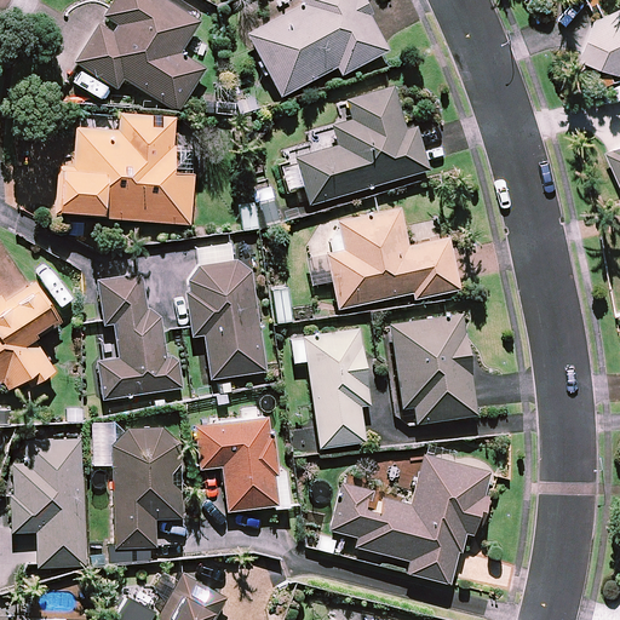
[(199,21),(164,0),(110,0),(73,62),(115,89),(121,78),(177,112),(202,68),(178,53),(199,21)]
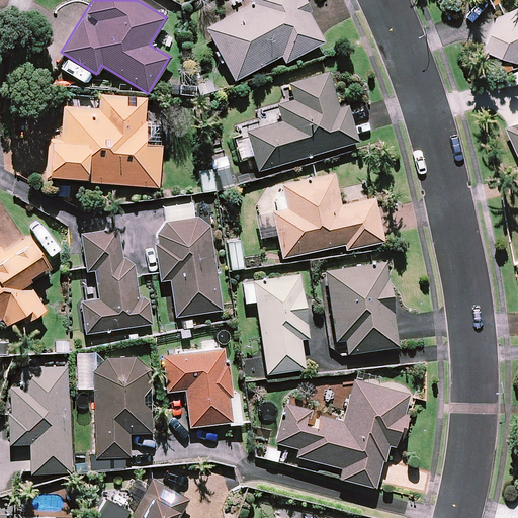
[(322,42),(299,0),(247,0),(250,5),(205,28),(233,80),(280,56),(283,62),(322,42)]
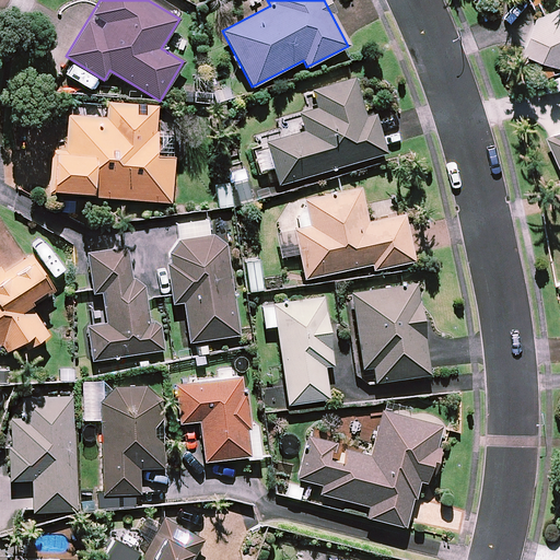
[(559,4),(534,18),(522,50),(558,68),(559,66),(559,4)]
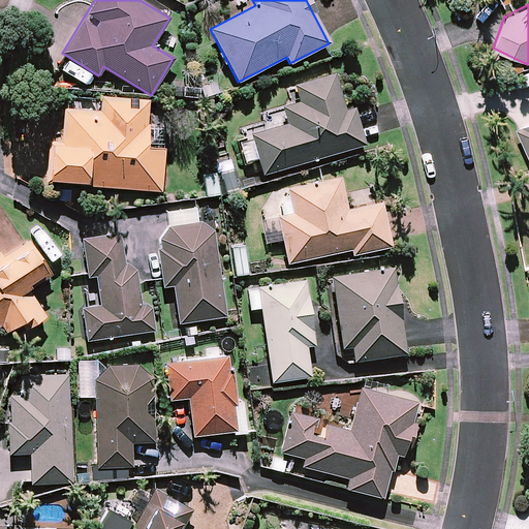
[(345,111),(335,74),(287,89),(292,104),(282,107),(286,123),(238,136),(245,161),(257,158),(262,175),(365,145),(354,107),(345,111)]
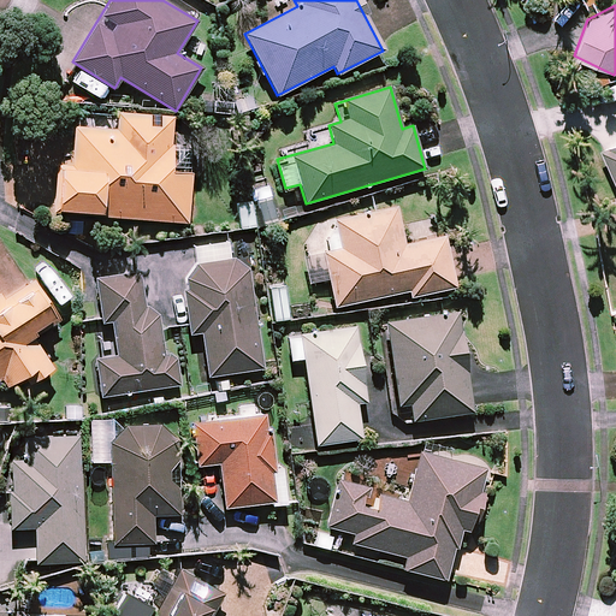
[(173,117),(117,113),(116,130),(73,126),(71,166),(57,166),(54,209),(100,212),(99,217),(188,221),(190,172),(170,170),(173,117)]
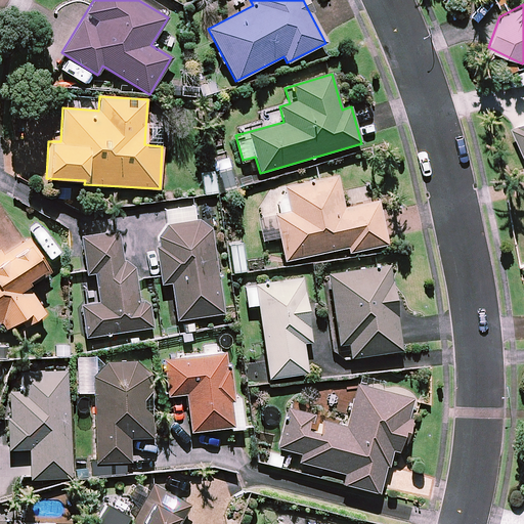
[(523,121),(512,127),(523,155),(523,121)]
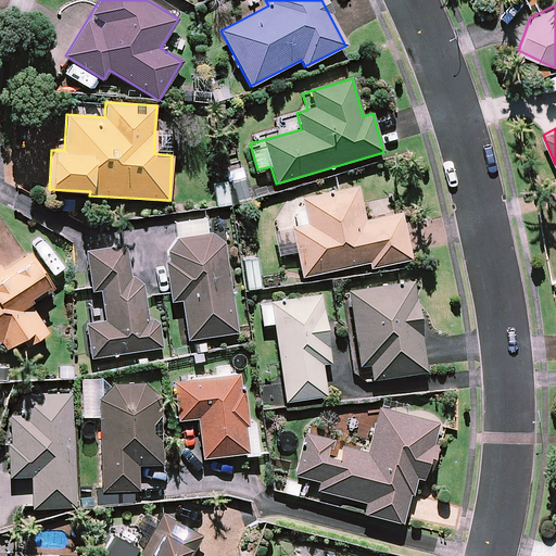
[(250,198),(243,167),(230,171),(237,201),(250,198)]
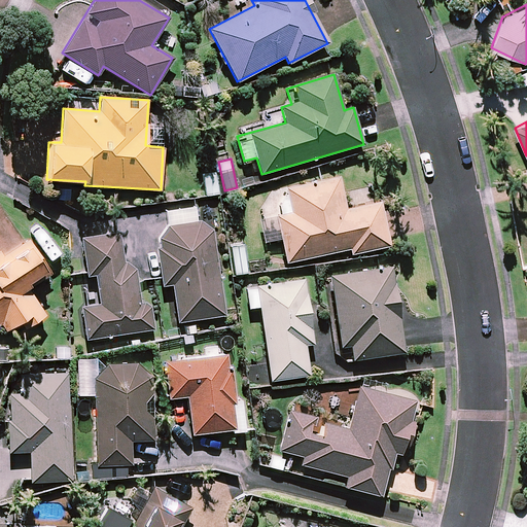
[(218,194),(215,173),(200,175),(204,197),(218,194)]
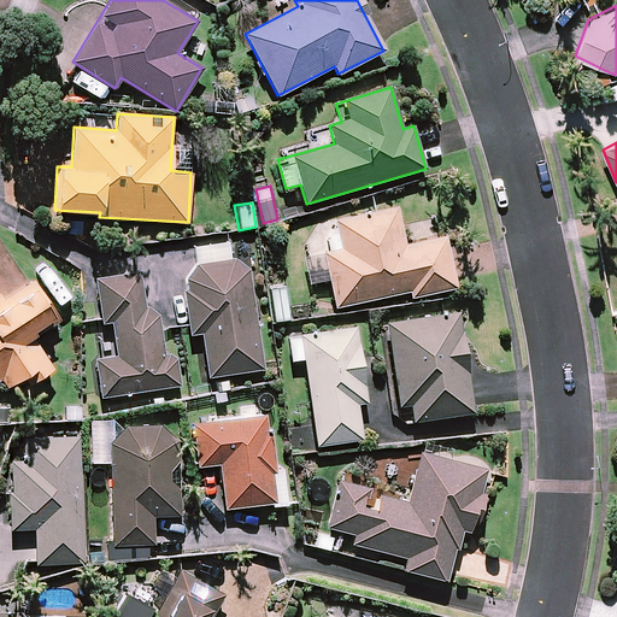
[(404,245),(397,207),(335,221),(341,248),(305,256),(311,283),(329,280),(335,307),(409,292),(410,297),(454,287),(444,236),(404,245)]
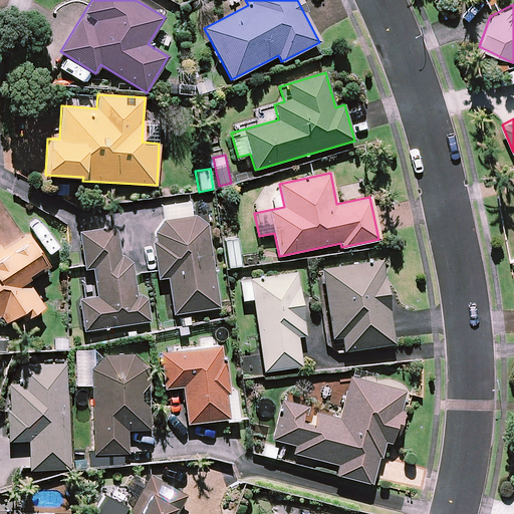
[(217,307),(205,215),(153,222),(160,278),(169,277),(174,313),(217,307)]
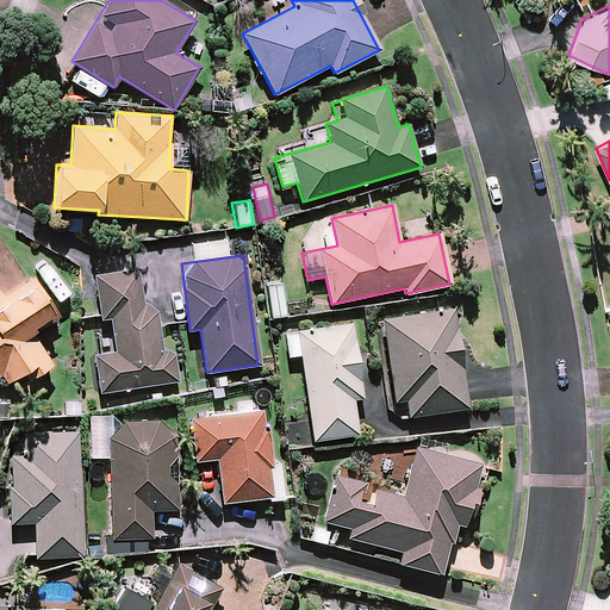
[(55,311),(27,271),(0,288),(0,374),(1,374),(7,383),(26,369),(31,377),(51,363),(27,329),(55,311)]
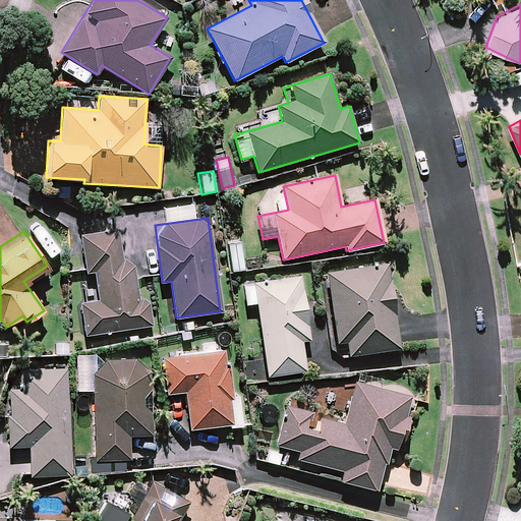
[(121,264),(117,231),(81,235),(87,272),(95,271),(99,300),(81,303),(85,335),(152,326),(148,298),(137,299),(132,262),(121,264)]
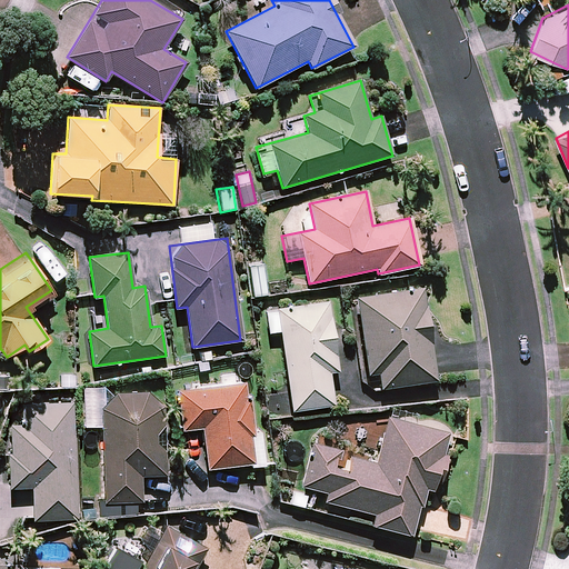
[(259,260),(245,263),(251,297),(266,293),(259,260)]
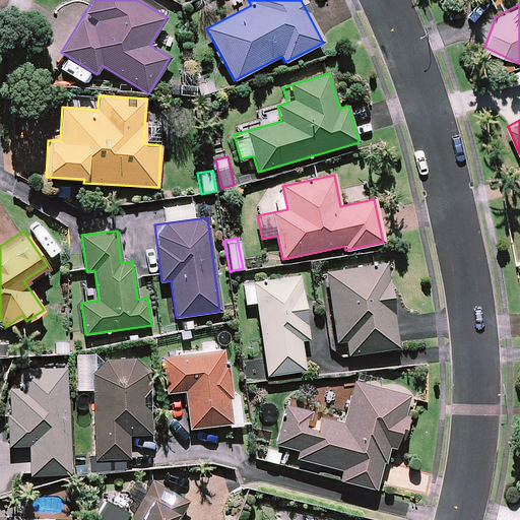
[(398,347),(386,263),(325,271),(335,341),(345,339),(347,354),(398,347)]
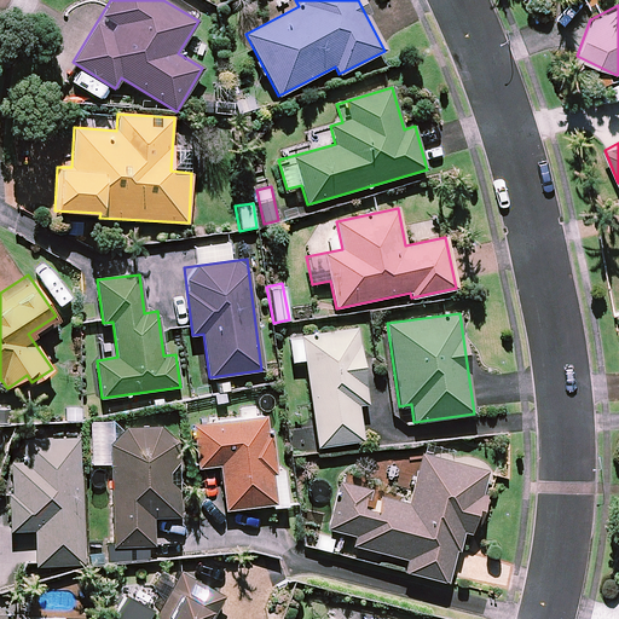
[(366,403),(356,329),(289,339),(293,362),(305,359),(318,446),(362,440),(357,404),(366,403)]
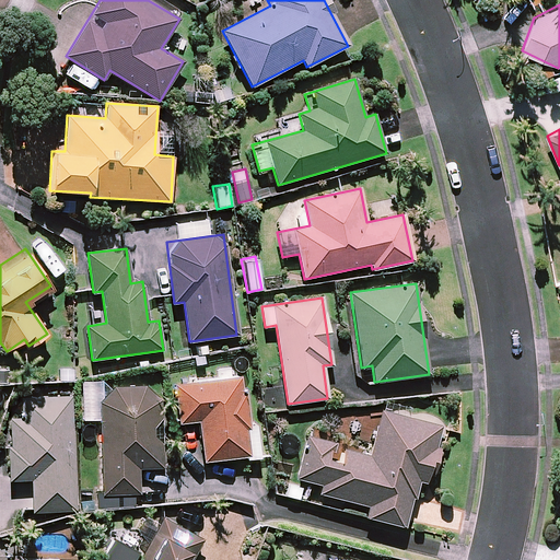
[(249,456),(242,377),(175,384),(178,422),(200,420),(203,461),(249,456)]
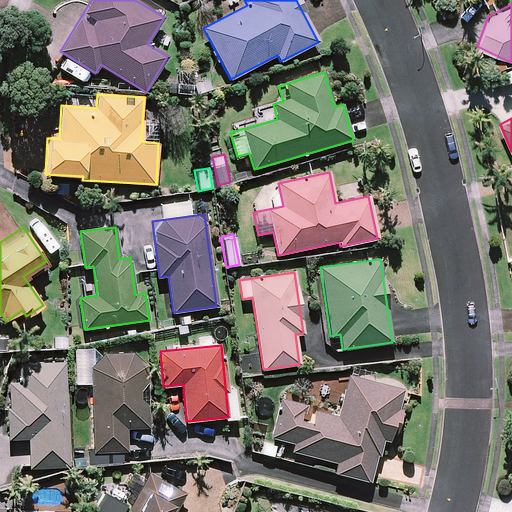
[(86,464),(123,463),(123,451),(127,451),(127,427),(148,427),(147,352),(97,353),(97,349),(75,349),(76,384),(92,384),(93,450),(86,450),(86,464)]
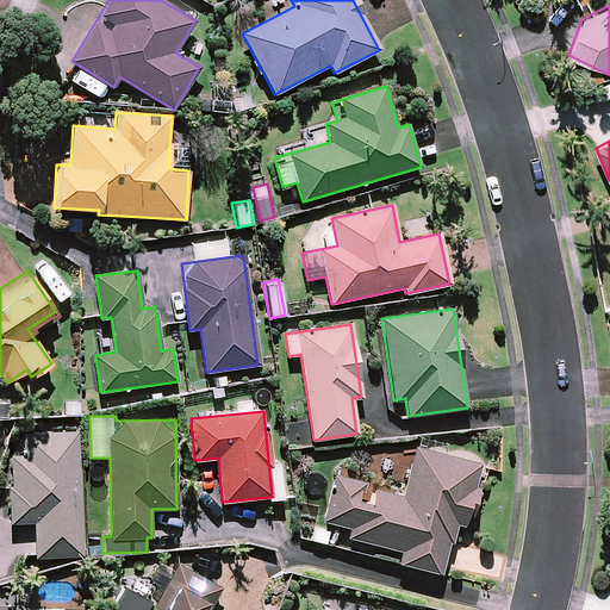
[(81,555),(78,431),(23,434),(23,454),(10,454),(12,523),(35,522),(36,556),(81,555)]
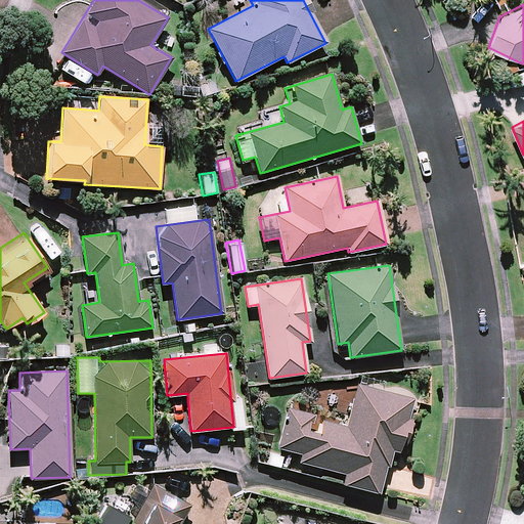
[(412,417),(406,416),(411,397),(356,384),(346,426),(312,418),(314,413),(287,406),(277,447),(302,453),(300,462),(344,473),(342,483),(380,492),(390,449),(398,451),(400,442),(405,444),(412,417)]
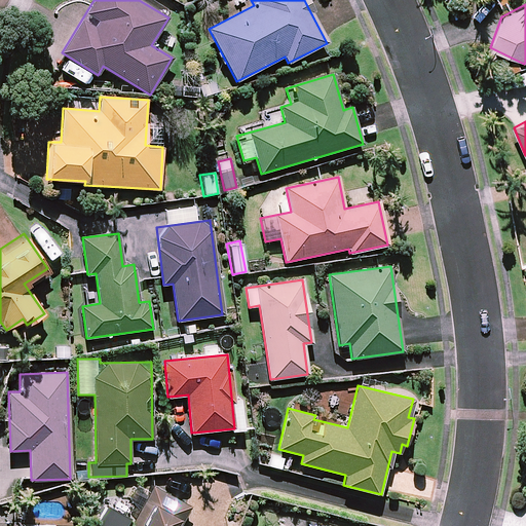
[(180,525),(185,515),(145,495),(129,525),(180,525)]
